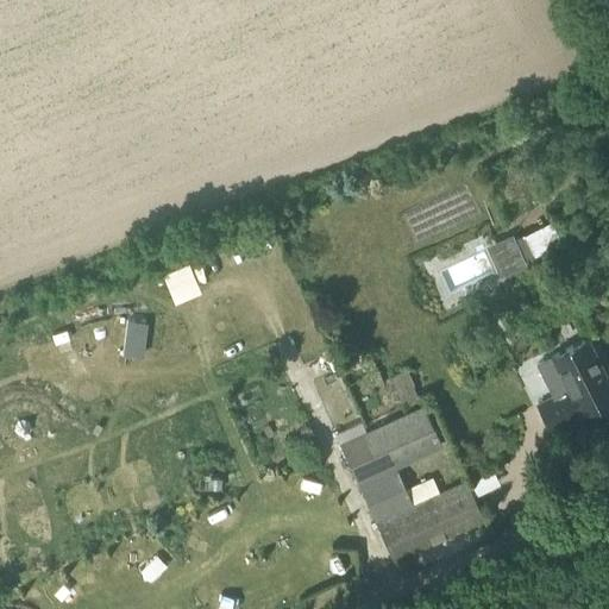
[(523,262),(562,243),(550,220),(513,239),(523,262)]
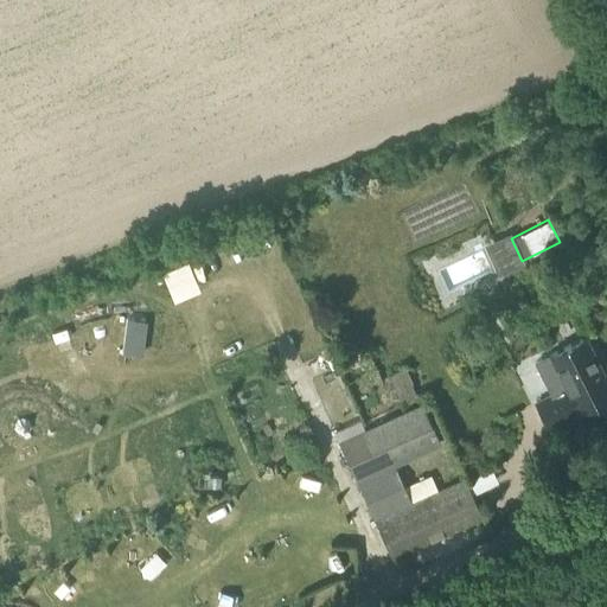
[(202,299),(243,285),(234,257),(192,272),(202,299)]
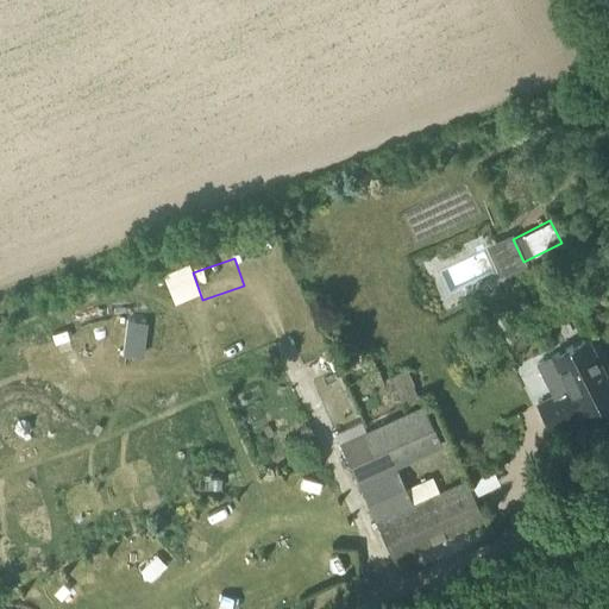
[(162,357),(164,313),(130,312),(129,356),(162,357)]
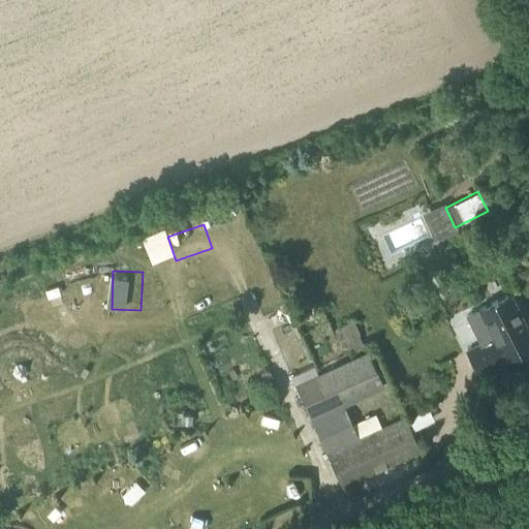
[(528,331),(510,293),(480,308),(495,338),(467,351),(477,372),(528,346),(528,331)]
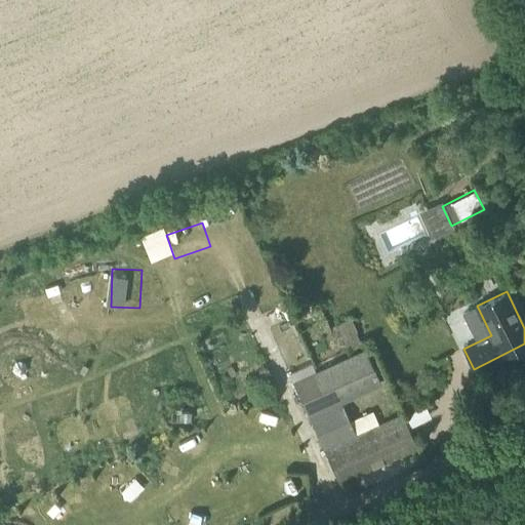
[(340,402),(380,384),(365,350),(293,382),(309,416),(340,402)]
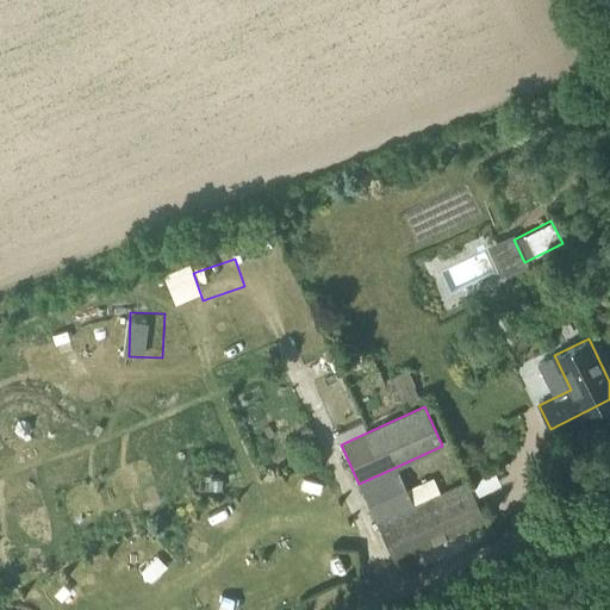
[(396,467),(359,484),(394,561),(486,520),(468,481),(414,505),(396,467)]
